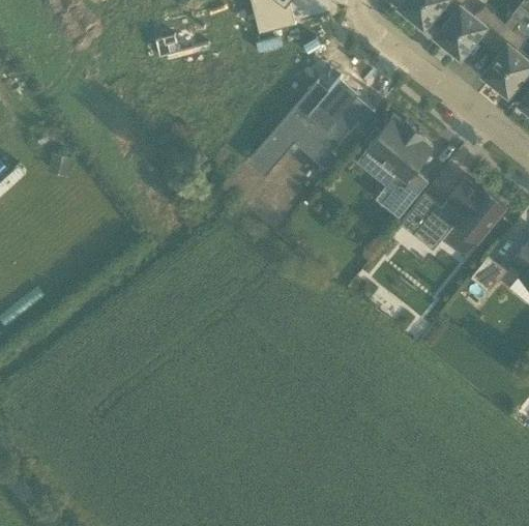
[(263,0),(261,3),(263,20),(281,15),(288,8),(294,0),(263,0)]
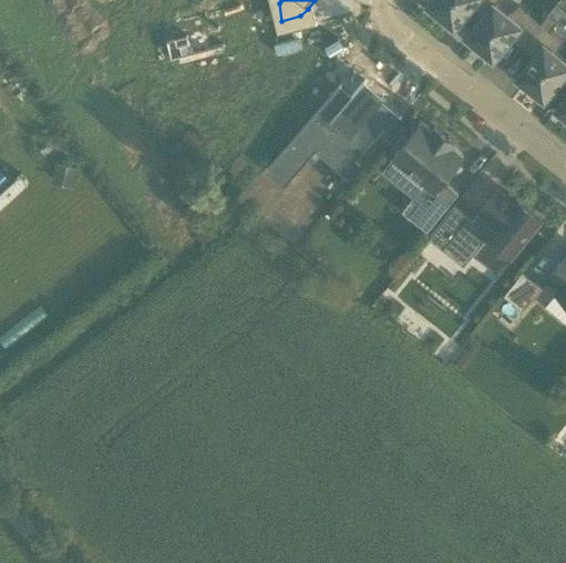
[(470,9),(483,19),(493,7),(494,8),(500,0),(433,0),(426,9),(435,16),(434,18),(451,32),(463,17),(462,16),(467,11),(470,9)]
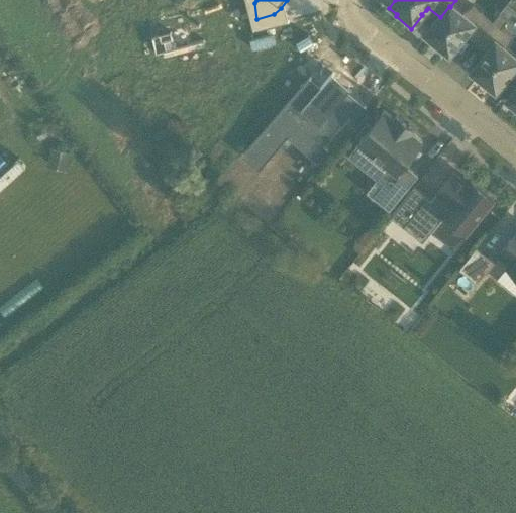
[(461,16),(450,7),(449,6),(440,17),(424,36),(433,43),(431,45),(447,58),(458,44),(457,42),(462,39),(463,37),(475,45),(492,25),(472,9),(461,16)]
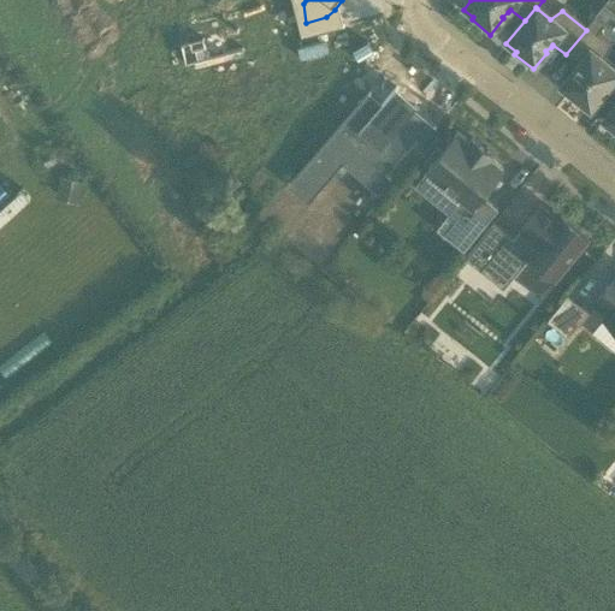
[(573,73),(560,90),(578,106),(580,104),(590,111),(608,88),(614,78),(614,71),(603,63),(610,49),(596,37),(613,17),(603,9),(593,19),(586,30),(566,54),(579,65),(578,67),(574,75),(573,73)]
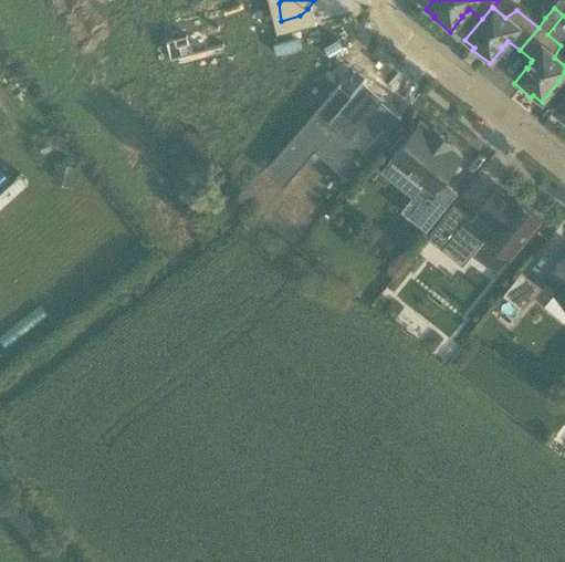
[(564,86),(564,99),(564,100),(553,114),(564,124),(564,72),(558,81),(564,86)]
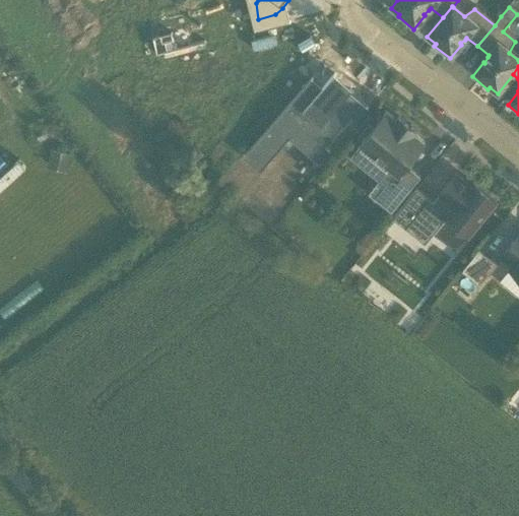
[(308,87),(246,158),(259,170),(276,150),(274,148),(294,127),(323,153),(352,120),(335,106),(345,93),(330,81),(319,95),(308,87)]
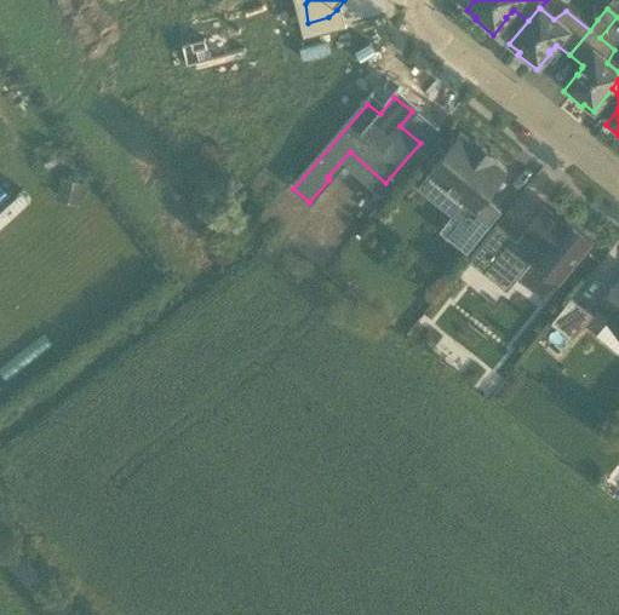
[(463,205),(439,235),(465,257),(500,214),(483,200),(505,173),(493,165),(497,161),(488,155),(487,156),(480,150),(481,149),(474,143),(471,147),(459,137),(443,157),(439,153),(427,167),(431,171),(428,177),(463,205)]
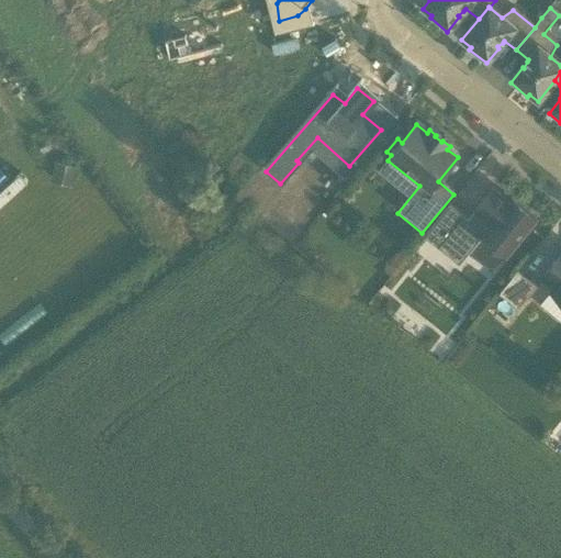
[(54,166),(49,186),(73,190),(77,170),(54,166)]
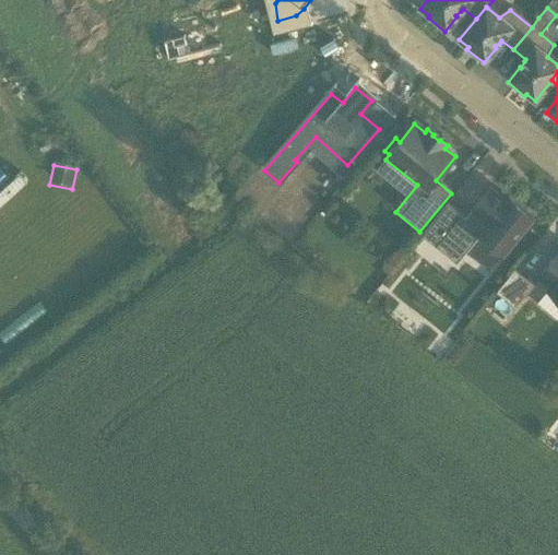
[(0,170),(0,200),(14,190),(0,170)]
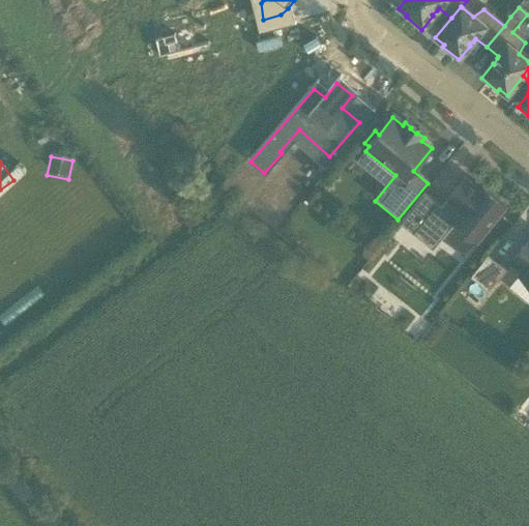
[(479,193),(464,180),(446,202),(462,213),(452,226),(476,244),(505,208),(481,190),(479,193)]
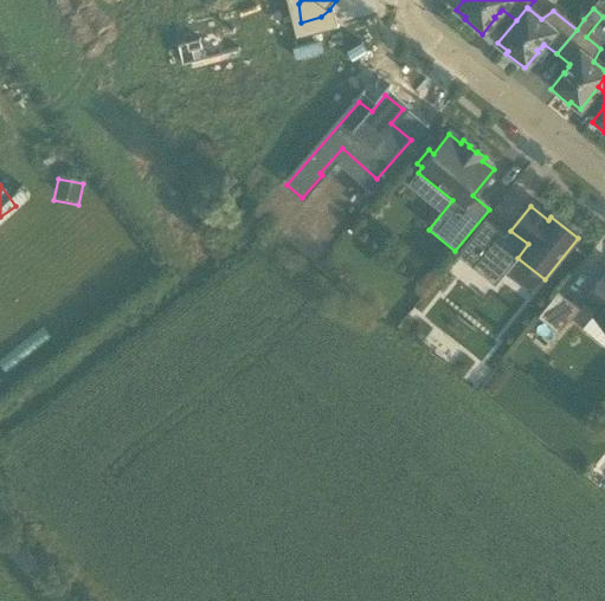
[(484,224),(456,258),(471,270),(500,236),(484,224)]
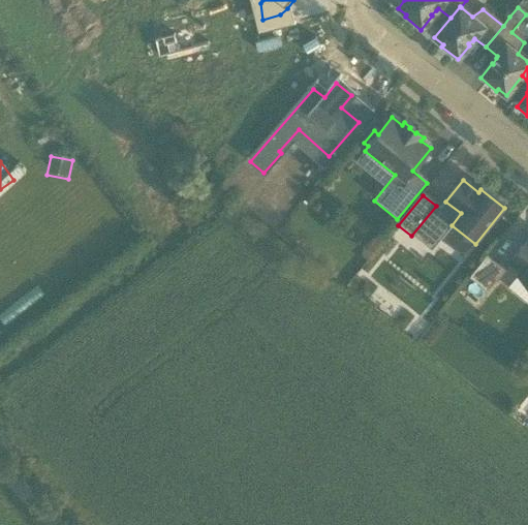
[(527,240),(508,265),(521,274),(518,277),(527,285),(527,240)]
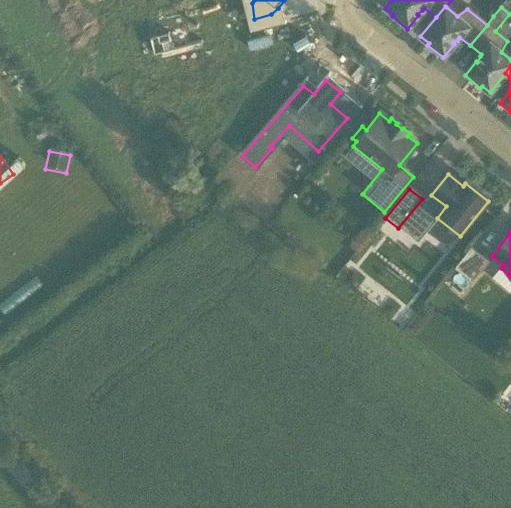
[(488,263),(471,249),(454,270),(471,284),(488,263)]
